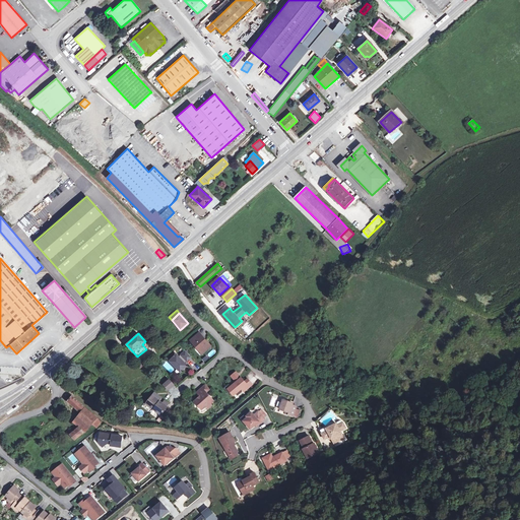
[(211,346),(199,333),(193,338),(194,340),(192,342),(199,350),(200,349),(203,352),(211,346)]
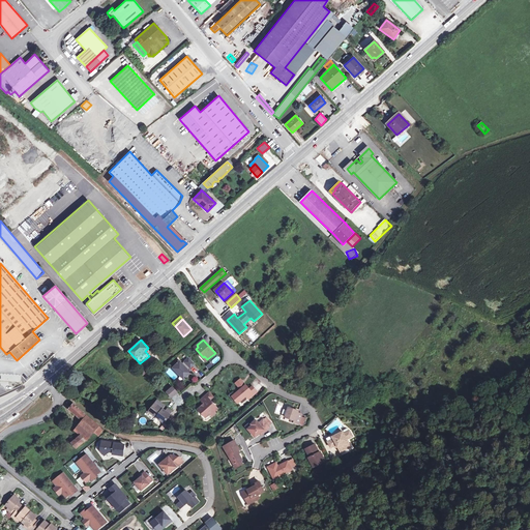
[(188,357),(184,362),(190,369),(195,364),(188,357)]
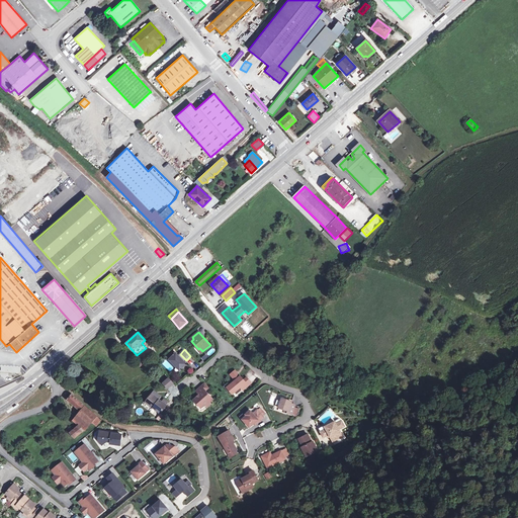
[(186,364),(176,353),(169,360),(179,370),(186,364)]
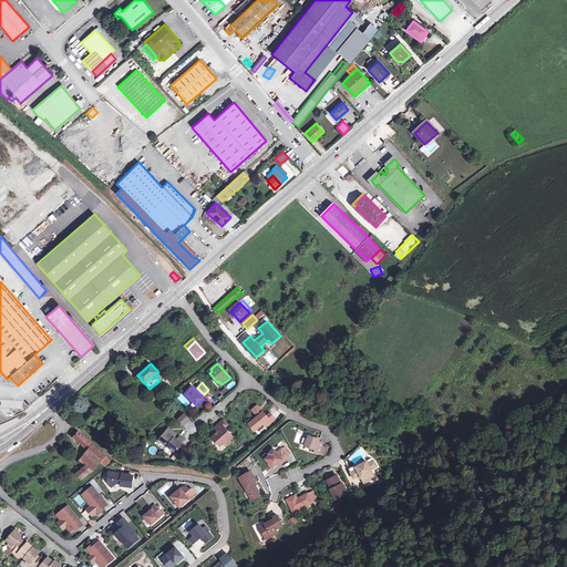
[(258,408),(254,412),(258,418),(249,425),(254,431),(263,423),(266,426),(269,424),(266,421),(268,419),(267,418),(258,408)]
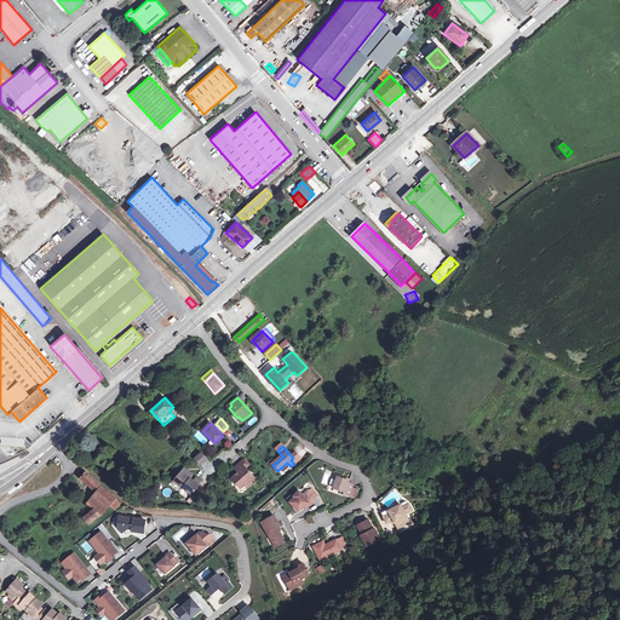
[(207,459),(202,453),(195,459),(200,465),(207,459)]
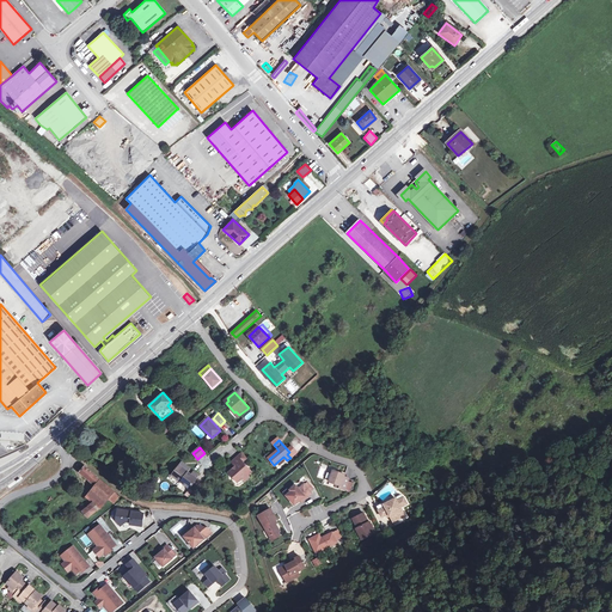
[(243,463),(238,457),(232,463),(236,467),(228,472),(237,483),(243,478),(246,475),(248,477),(251,473),(243,463)]
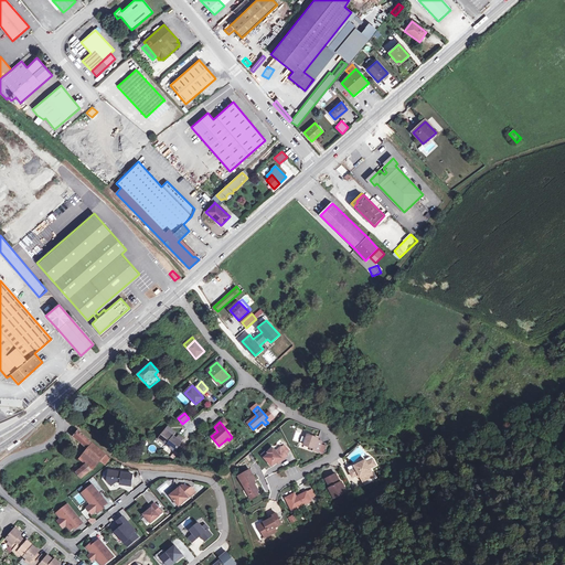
[(168,427),(159,438),(174,451),(181,443),(181,441),(183,439),(179,436),(177,438),(173,436),(176,433),(168,427)]
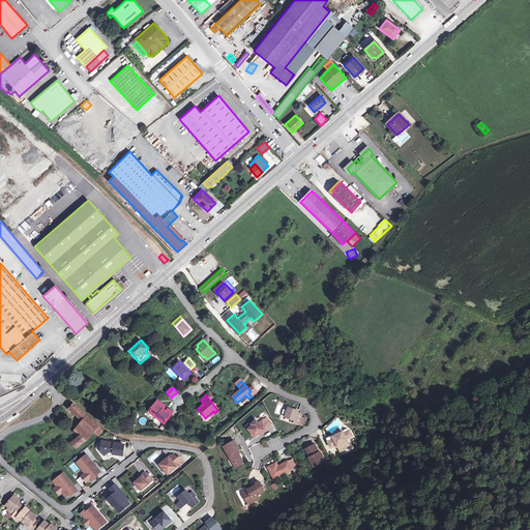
[(83,420),(87,415),(75,404),(69,409),(83,420)]
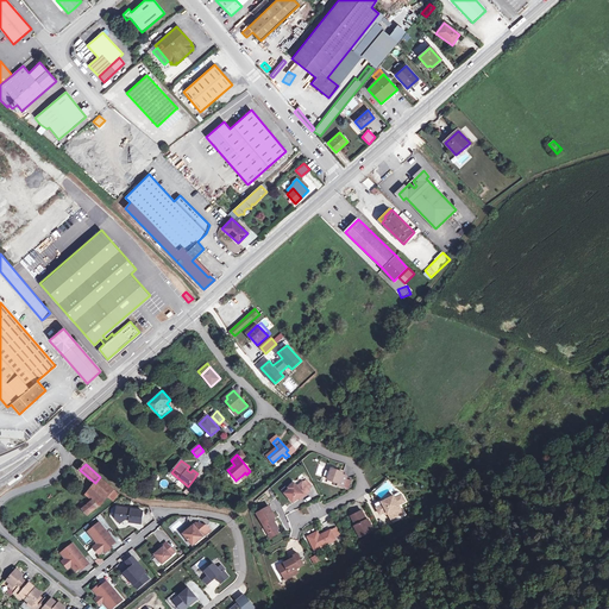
[(343,472),(332,469),(327,479),(334,482),(339,484),(338,485),(343,488),(347,476),(343,475),(343,472)]
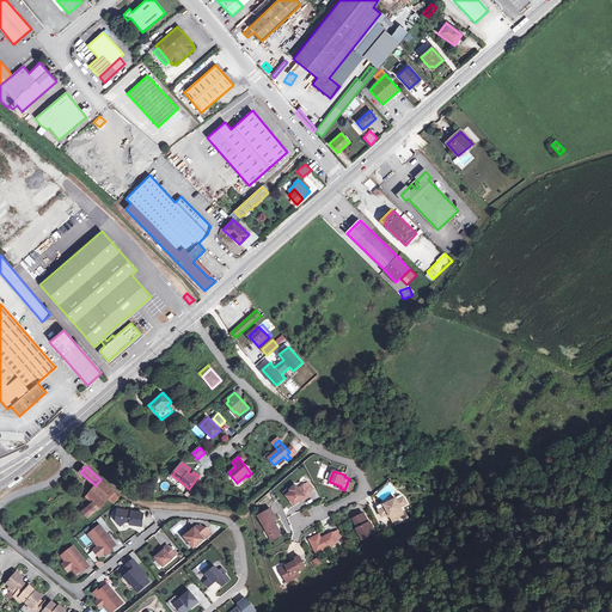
[(92,502),(98,508),(99,507),(114,491),(101,479),(96,485),(86,496),(92,502)]
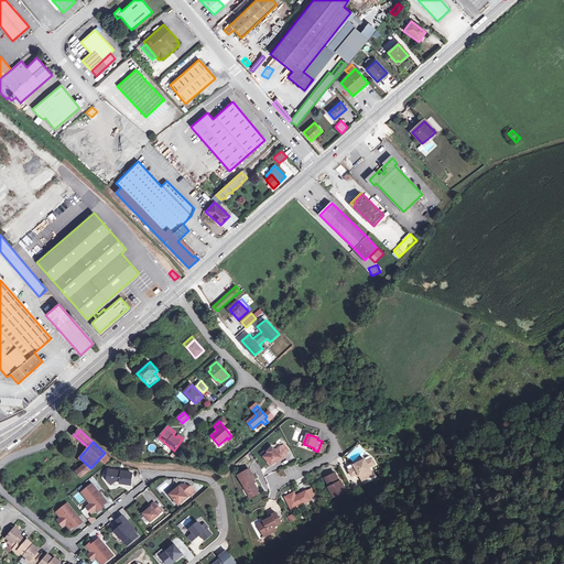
[(269,453),(264,457),(271,465),(277,462),(281,457),(282,459),(288,455),(285,453),(281,447),(280,447),(275,451),(273,447),(268,452),(269,453)]
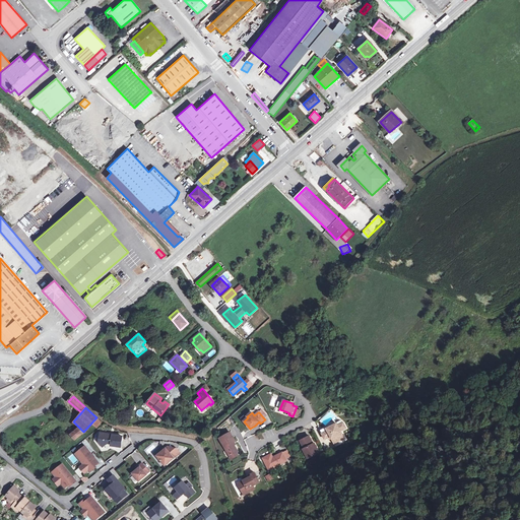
[(322,434),(325,439),(328,438),(330,437),(331,439),(336,447),(346,442),(340,431),(346,429),(343,423),(337,426),(336,424),(326,429),(327,431),(322,434)]
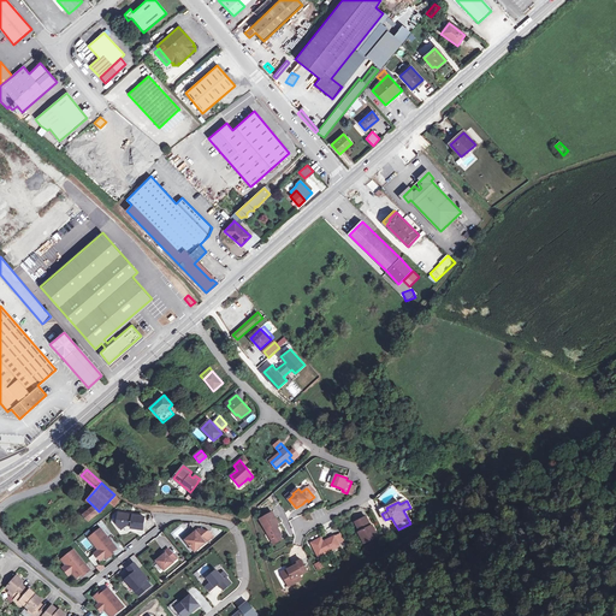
[(99,511),(93,505),(86,513),(90,519),(99,511)]
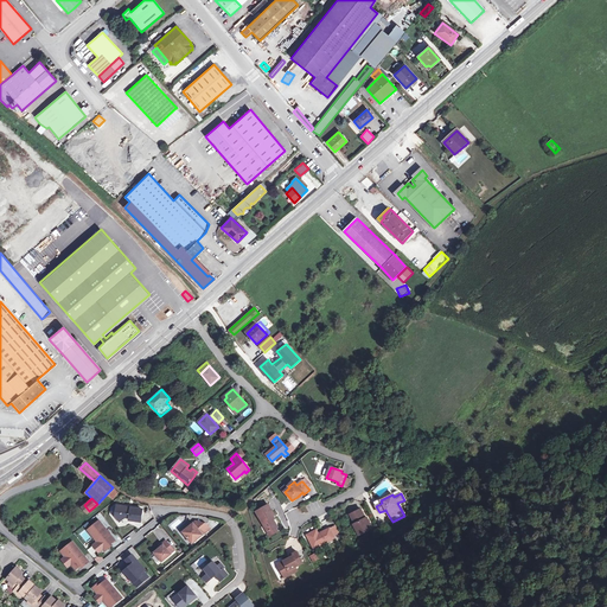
[(117,505),(116,506),(115,516),(119,522),(125,517),(129,518),(129,519),(140,522),(142,509),(117,505)]
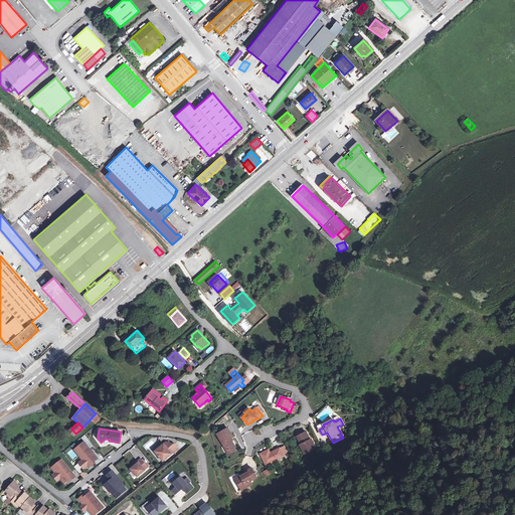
[(230,439),(231,438),(232,438),(227,428),(217,435),(227,452),(234,449),(235,448),(232,442),(230,439)]
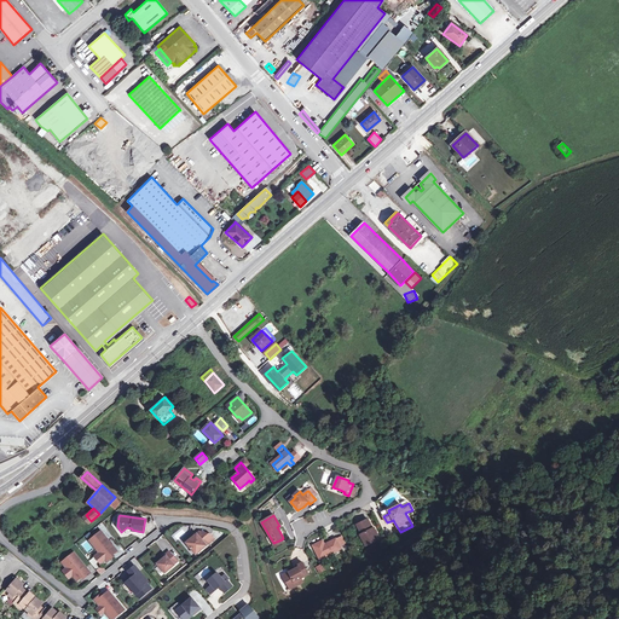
[(368,519),(357,525),(362,534),(360,534),(366,545),(380,538),(374,528),(372,528),(368,519)]
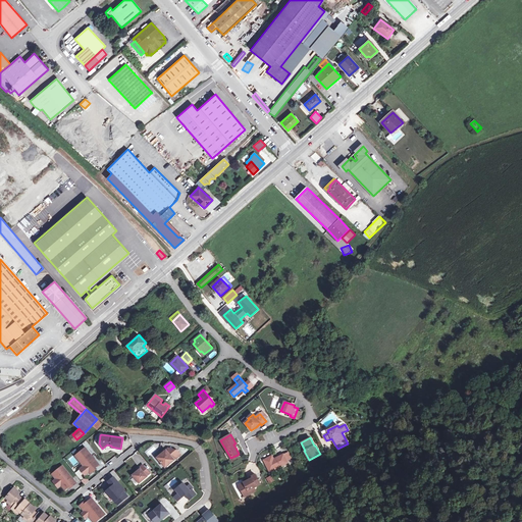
[(99,465),(85,448),(74,456),(83,466),(89,472),(90,474),(96,468),(95,468),(99,465)]
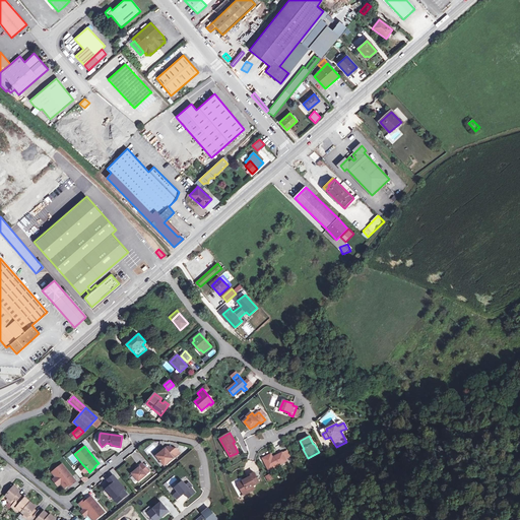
[(166,448),(156,455),(165,465),(180,453),(177,449),(174,448),(171,451),(170,449),(169,449),(167,451),(166,448)]
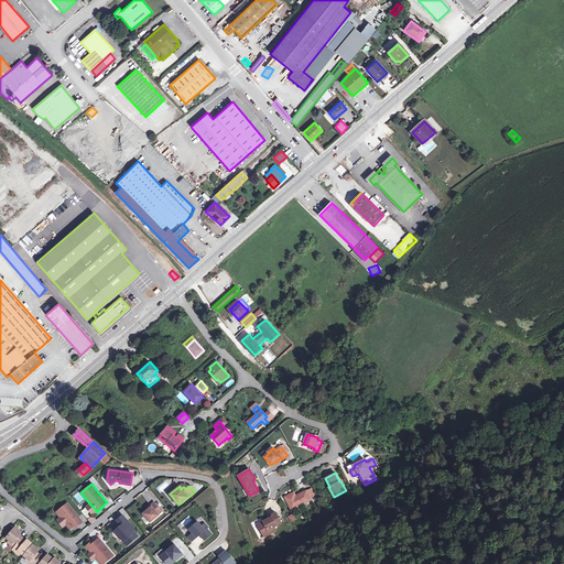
[(294,492),(285,497),(292,510),(311,500),(306,491),(296,496),(294,492)]
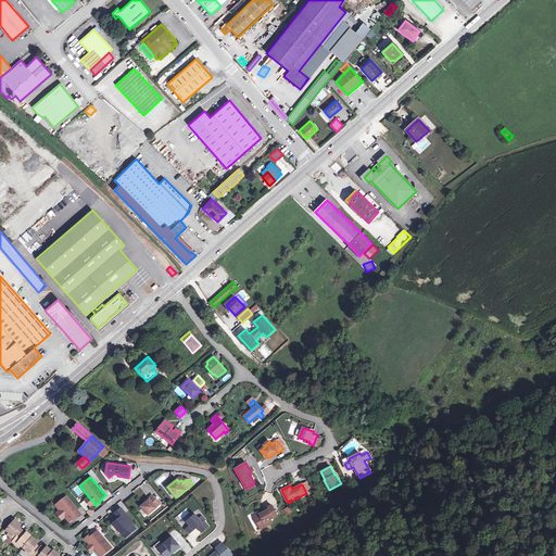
[(66,495),(55,504),(60,509),(65,517),(68,521),(73,518),(74,517),(76,518),(81,514),(66,495)]
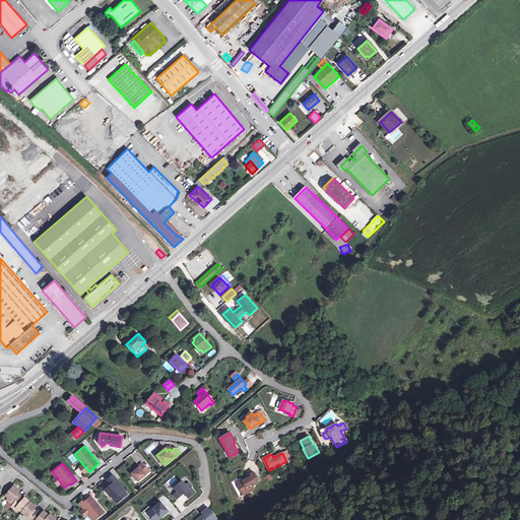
[(136,469),(132,473),(138,480),(146,474),(145,474),(148,471),(142,463),(138,466),(139,467),(136,469)]
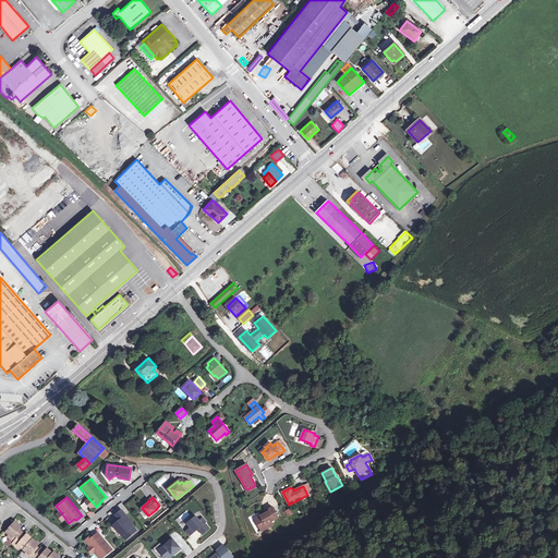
[(88,498),(85,501),(91,508),(95,505),(88,498)]
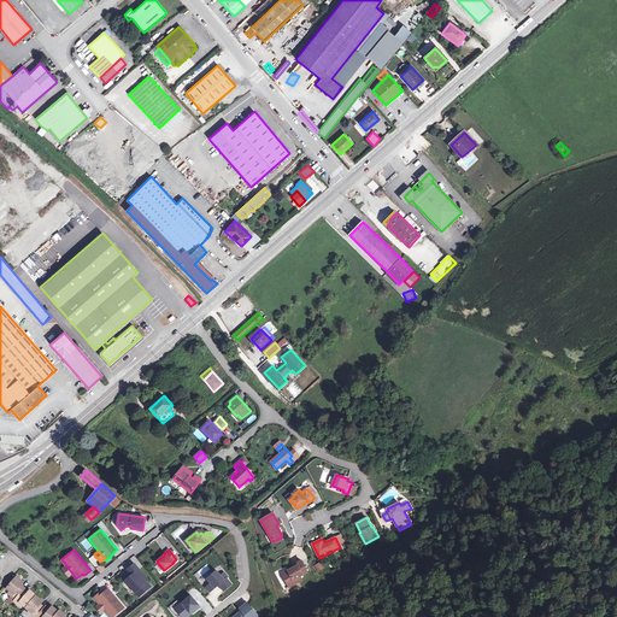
[(287,577),(286,581),(289,587),(303,581),(300,576),(307,573),(303,562),(298,564),(298,565),(297,566),(285,573),(287,577)]
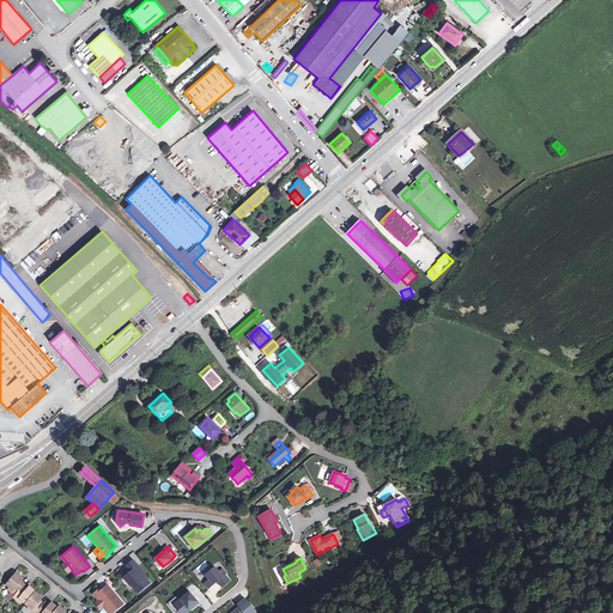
[(146,575),(134,562),(128,566),(132,571),(125,577),(138,593),(150,583),(144,577),(146,575)]
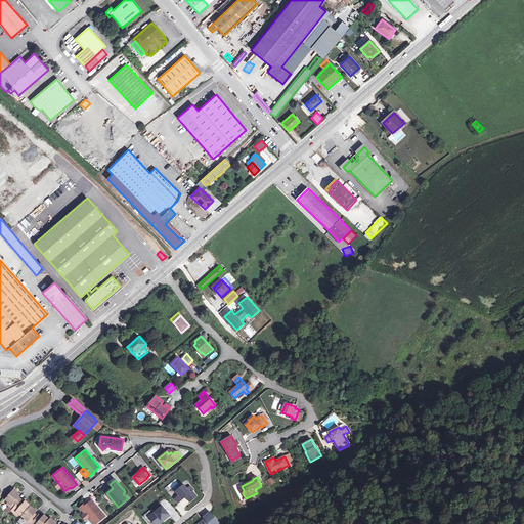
[(187,488),(184,484),(176,491),(179,494),(175,498),(178,503),(186,496),(190,501),(197,496),(192,491),(193,490),(190,486),(187,488)]
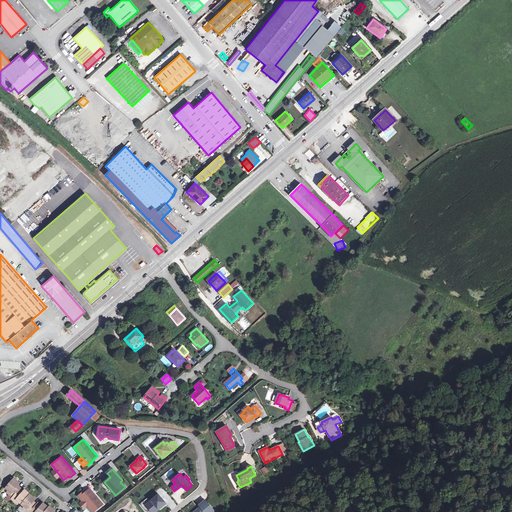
[(17,500),(20,502),(23,504),(25,506),(28,508),(26,510),(28,511),(30,511),(31,511),(30,511),(54,511),(56,511),(50,506),(49,508),(44,503),(42,505),(39,503),(38,504),(34,501),(36,498),(26,489),(24,492),(21,489),(22,488),(18,485),(20,483),(15,478),(6,488),(9,490),(12,493),(10,494),(13,497),(12,499),(15,501),(17,500)]
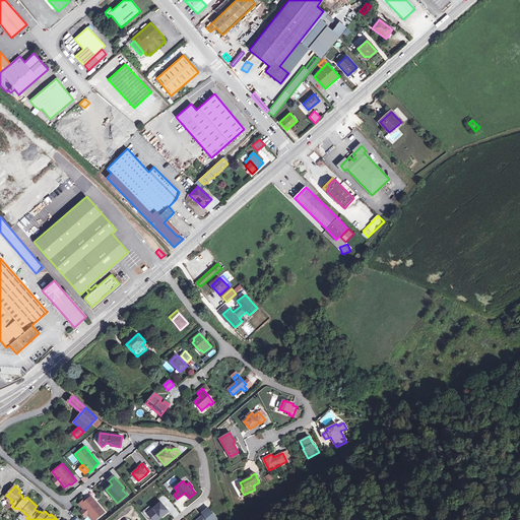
[(84,499),(78,504),(83,509),(87,514),(91,519),(93,519),(104,512),(90,496),(86,500),(85,501),(84,499)]
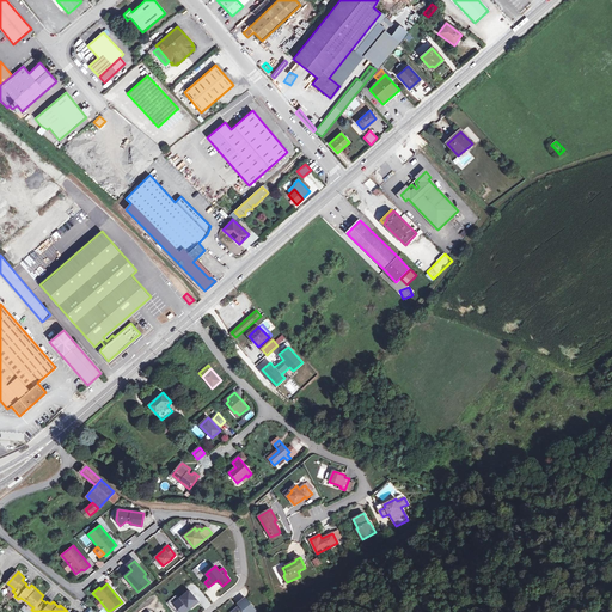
[(190,591),(175,604),(181,611),(182,611),(193,604),(194,606),(199,601),(190,591)]
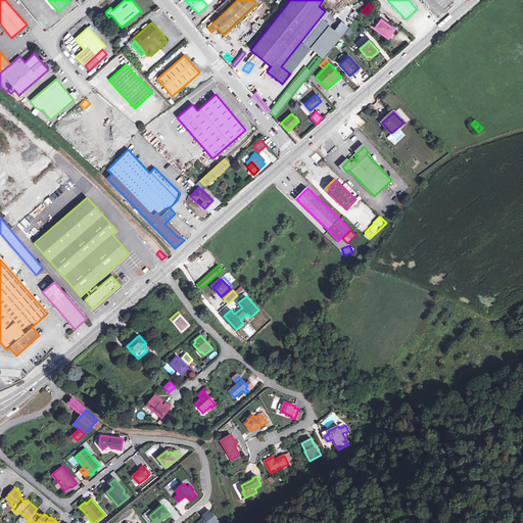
[(218,522),(219,522),(210,511),(206,514),(207,515),(204,517),(205,518),(205,519),(203,521),(202,520),(198,522),(218,522)]
